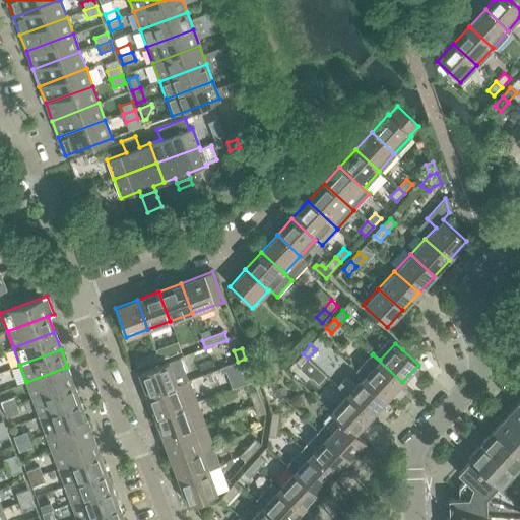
[(137,368),(159,360),(156,352),(135,361),(137,368)]
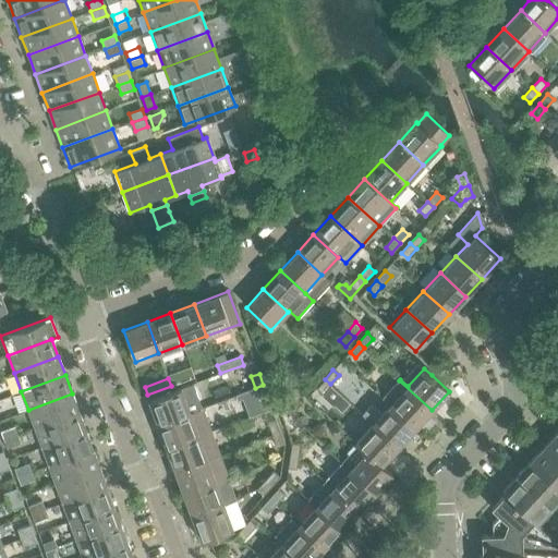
[(322,393),(330,384),(325,379),(316,388),(322,393)]
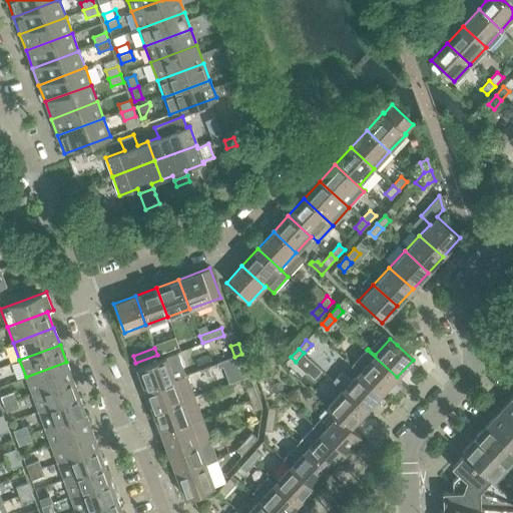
[(397,377),(367,350),(352,366),(358,373),(381,394),(397,377)]
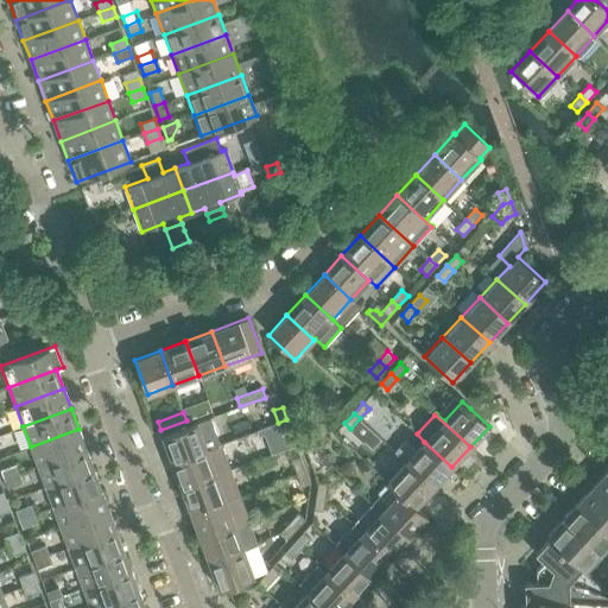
[(291,432),(286,419),(278,423),(283,436),(291,432)]
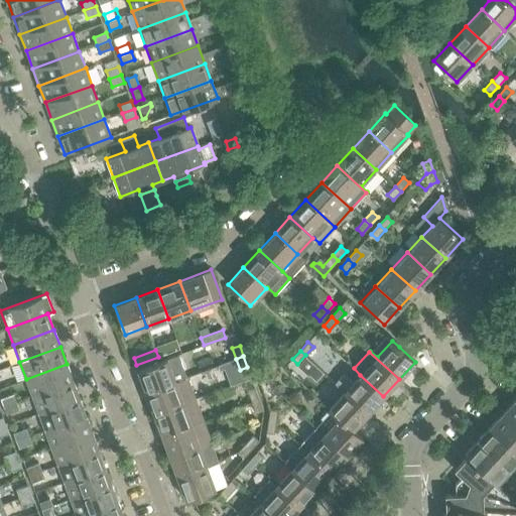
[(272,372),(279,363),(280,363),(274,358),(266,367),(272,372)]
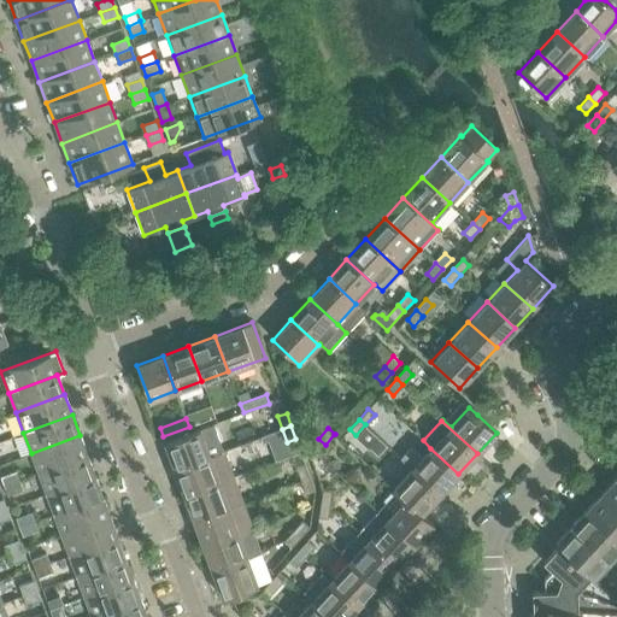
[(210,456),(199,429),(164,442),(174,469),(210,456)]
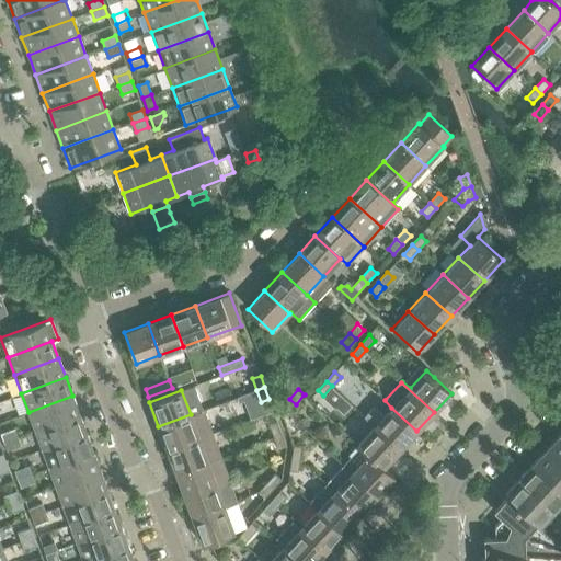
[(79,414),(72,396),(29,412),(35,431),(79,414)]
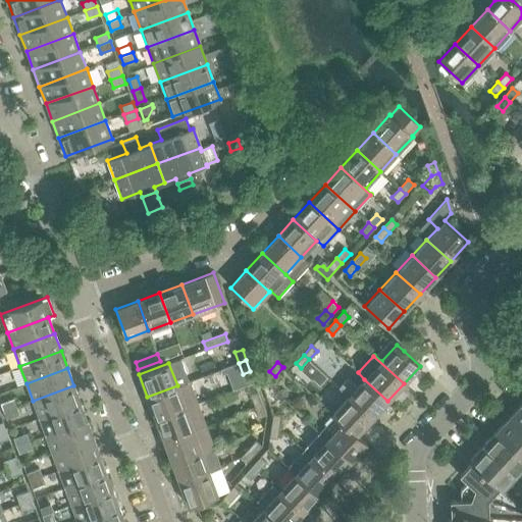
[(267,384),(275,376),(269,371),(261,379),(267,384)]
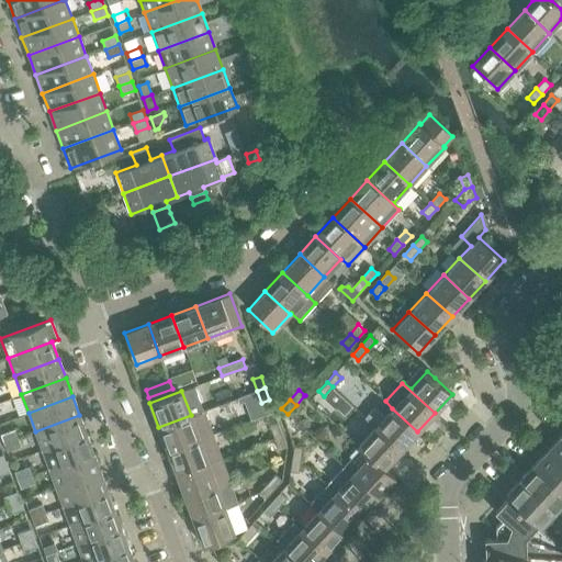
[(417,431),(392,408),(384,417),(373,407),(364,417),(401,450),(417,431)]
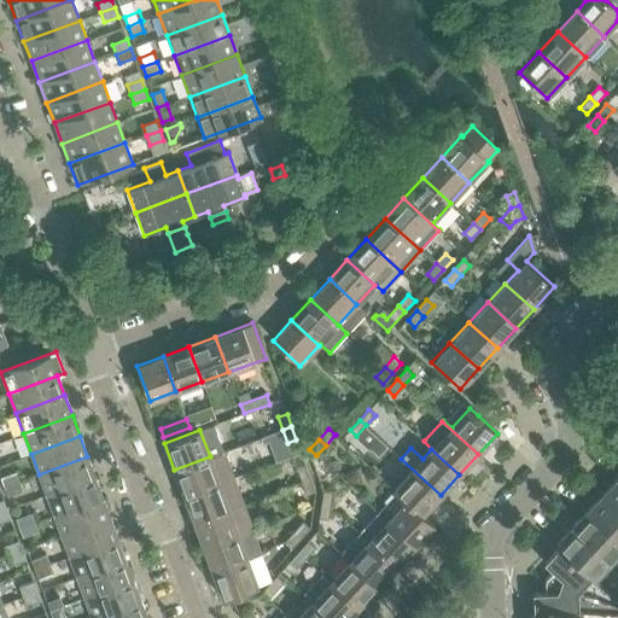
[(223,452),(210,456),(174,470),(184,496),(233,478),(223,452)]
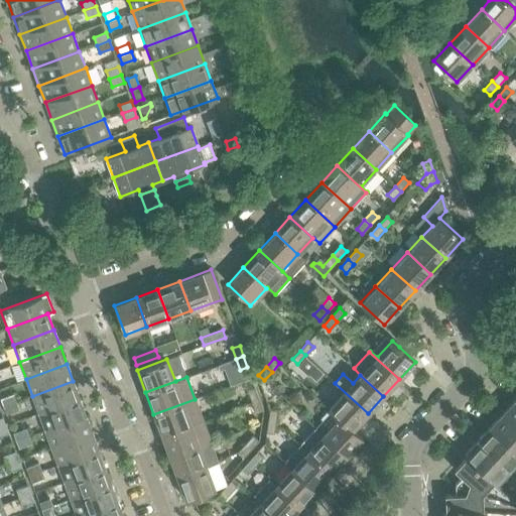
[(79,397),(73,381),(32,396),(38,412),(79,397)]
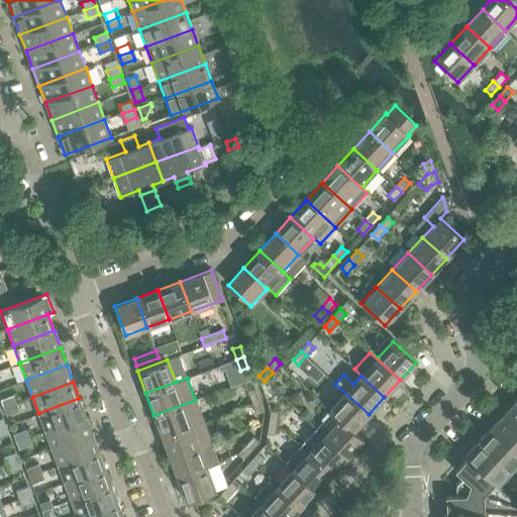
[(260,400),(252,382),(245,384),(251,402),(260,400)]
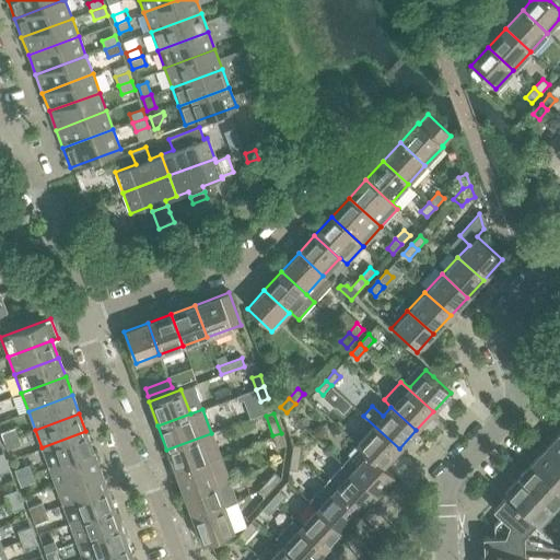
[(399,448),(363,416),(362,417),(373,427),(357,444),(359,446),(382,467),(383,466),(399,448)]
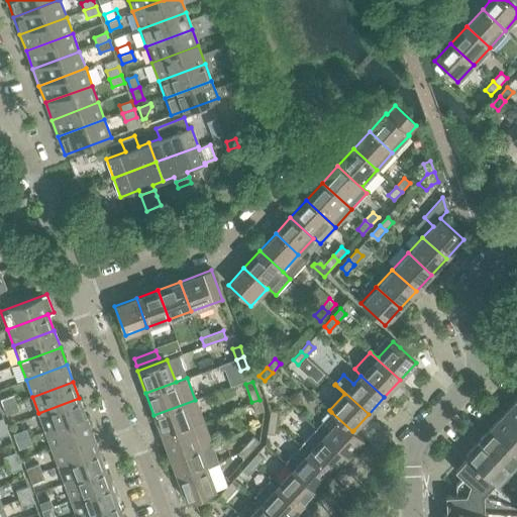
[(1,400),(3,408),(16,403),(13,395),(1,400)]
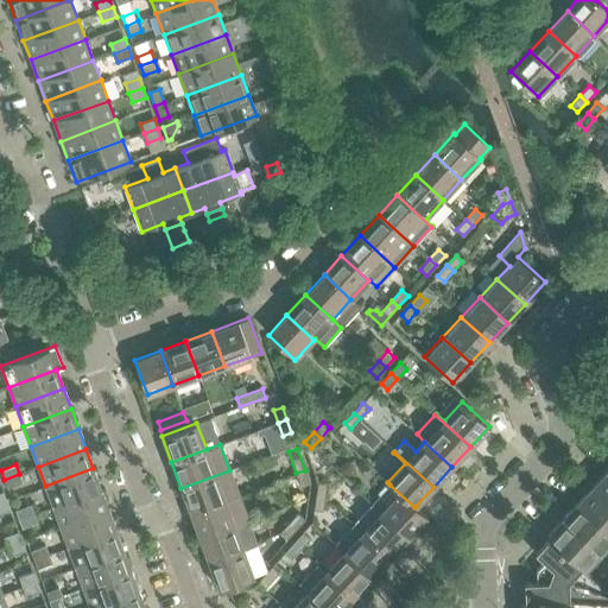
[(101,489),(93,468),(45,486),(52,506),(101,489)]
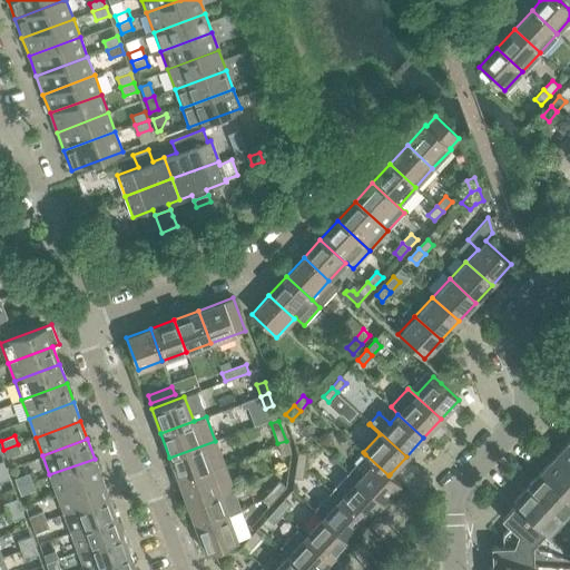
[(224,464),(215,441),(169,458),(178,481),(224,464)]
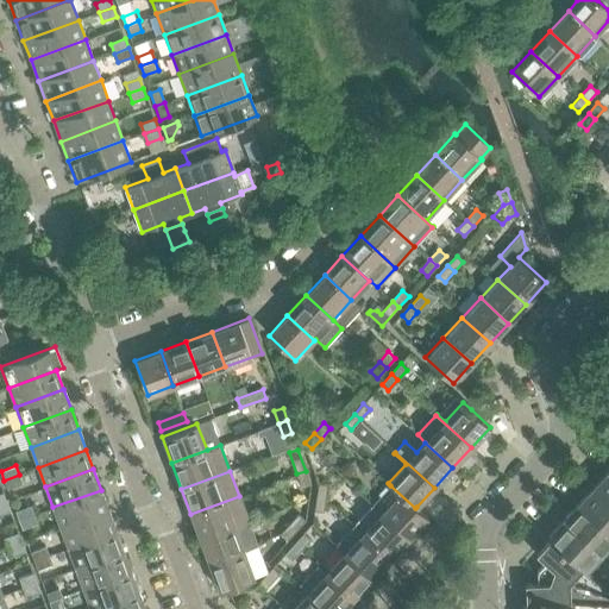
[(311,484),(306,471),(296,473),(301,488),(311,484)]
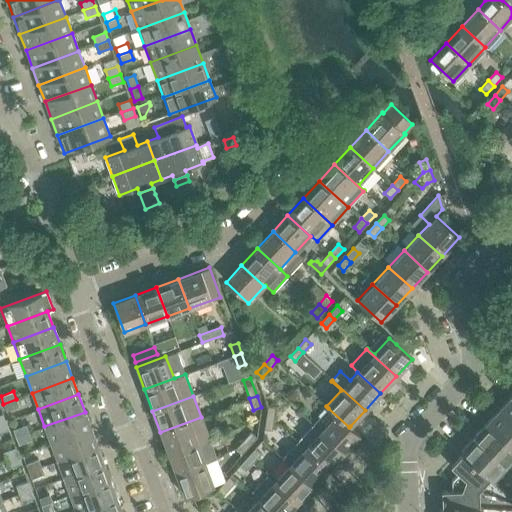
[(511,399),(510,397),(497,411),(511,424),(511,399)]
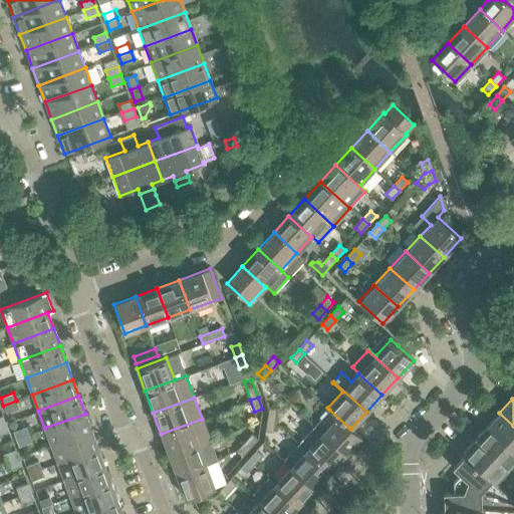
[(19,409),(16,401),(3,406),(6,413),(19,409)]
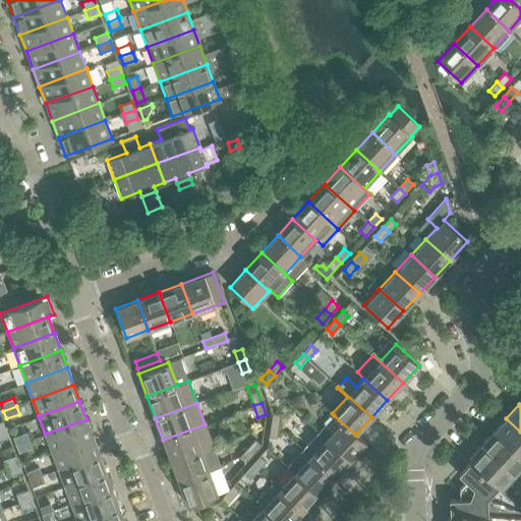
[(279,426),(280,415),(273,414),(271,425),(279,426)]
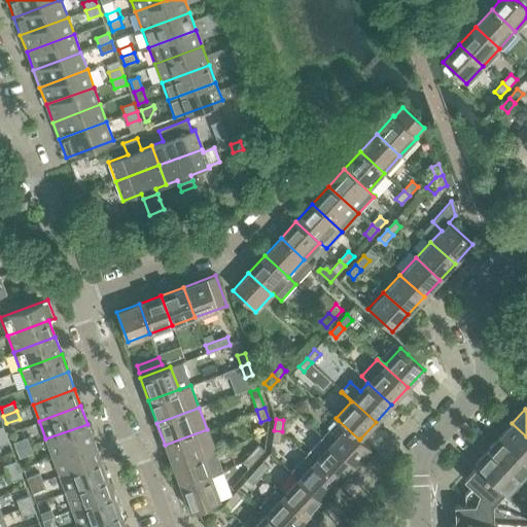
[(371,448),(360,438),(359,440),(338,420),(322,437),(353,466),(371,448)]
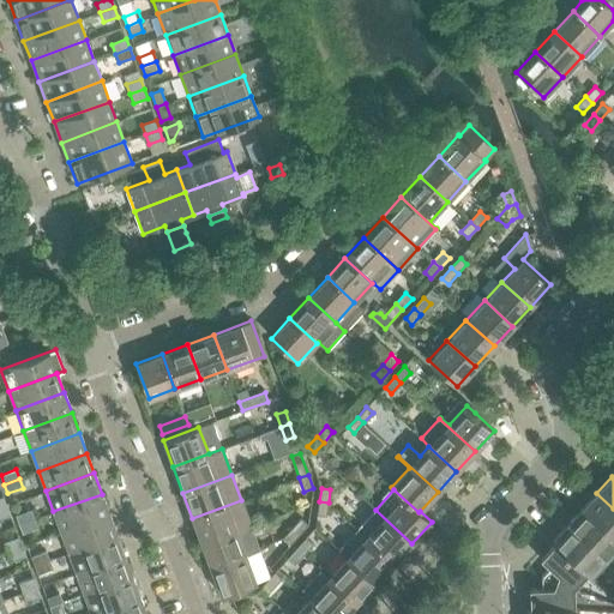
[(613,509),(596,493),(582,509),(613,537),(613,509)]
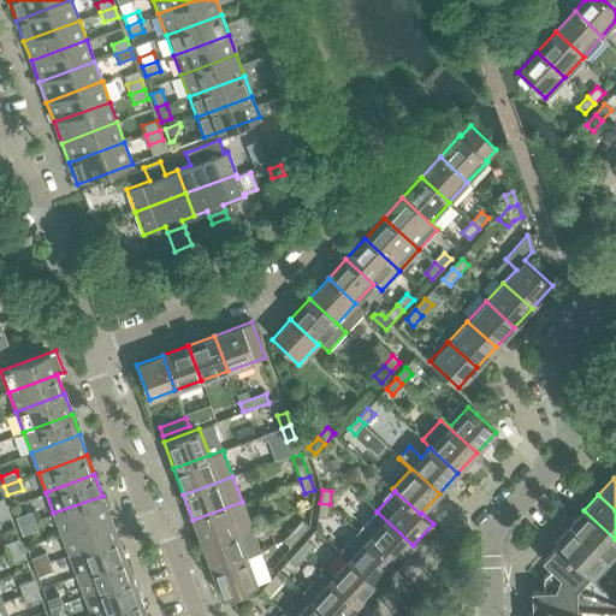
[(110,515),(102,496),(53,513),(60,533),(110,515)]
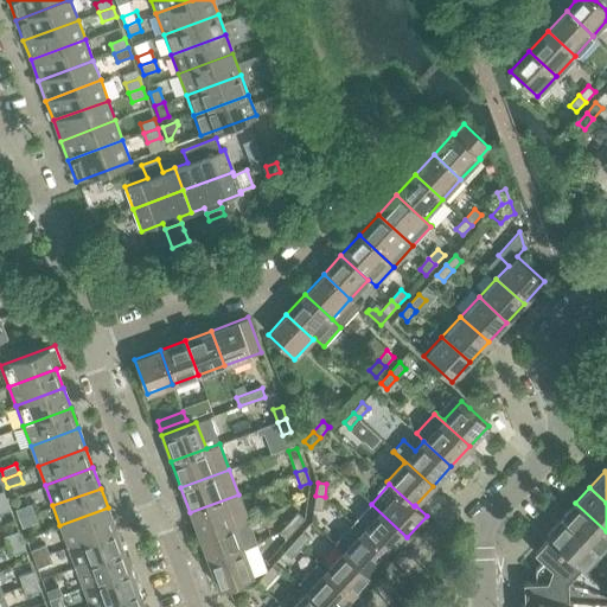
[(248,519),(238,494),(190,512),(199,537),(248,519)]
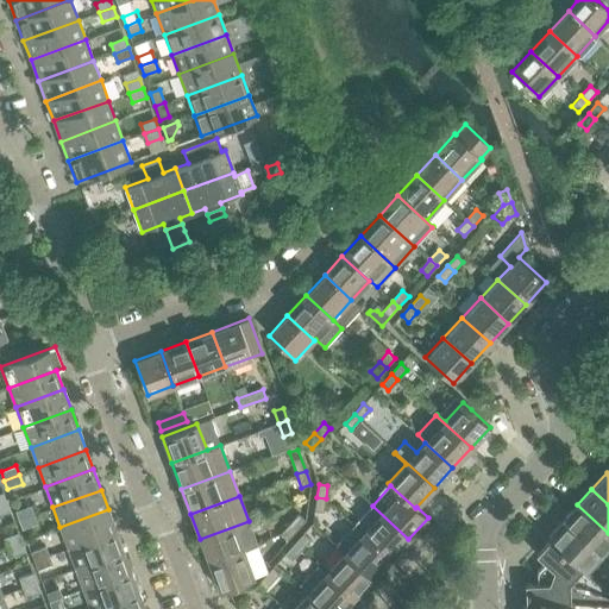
[(324,512),(326,498),(316,497),(314,510),(324,512)]
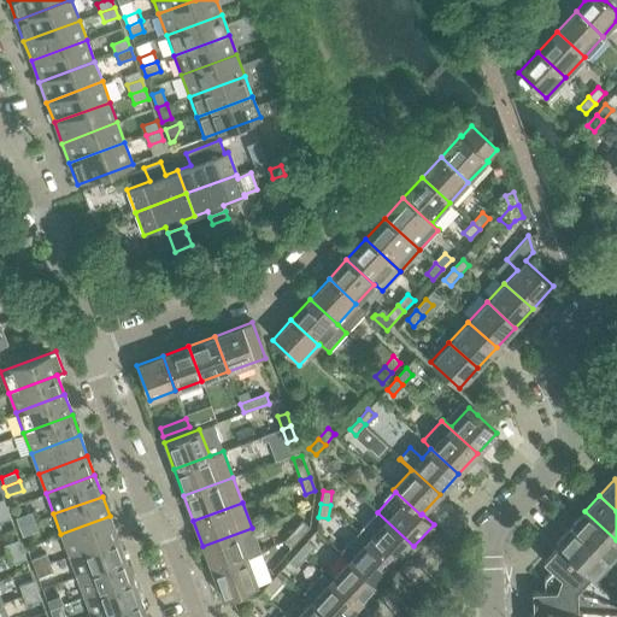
[(0,522),(10,518),(6,509),(0,511),(0,522)]
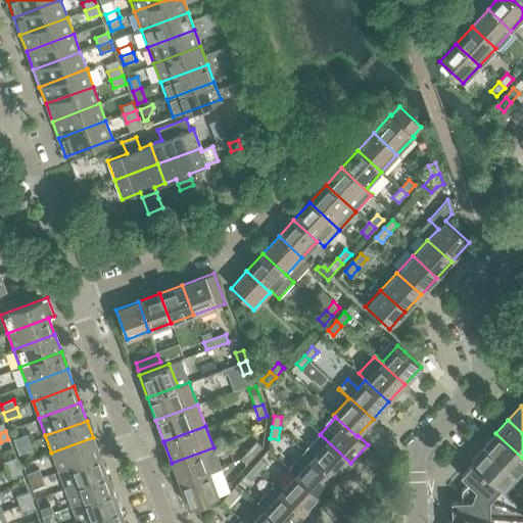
[(522,468),(522,458),(495,433),(483,446),(516,476),(522,468)]
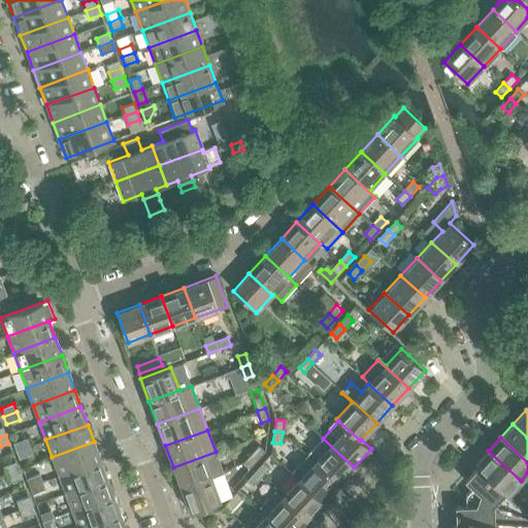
[(30,447),(27,438),(13,443),(17,451),(30,447)]
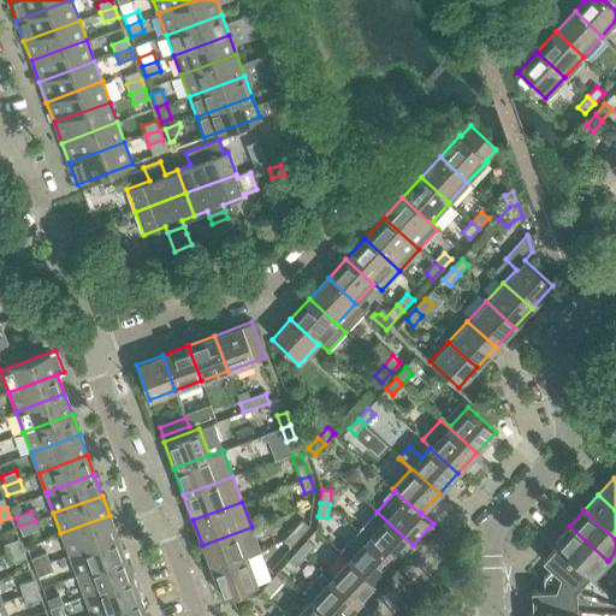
[(413,545),(377,511),(359,532),(395,564),(413,545)]
